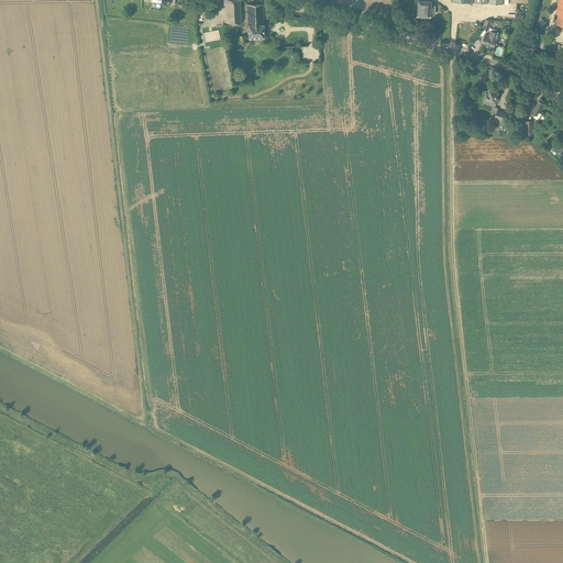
[(223,0),(224,4),(224,23),(241,23),(240,0),(223,0)]
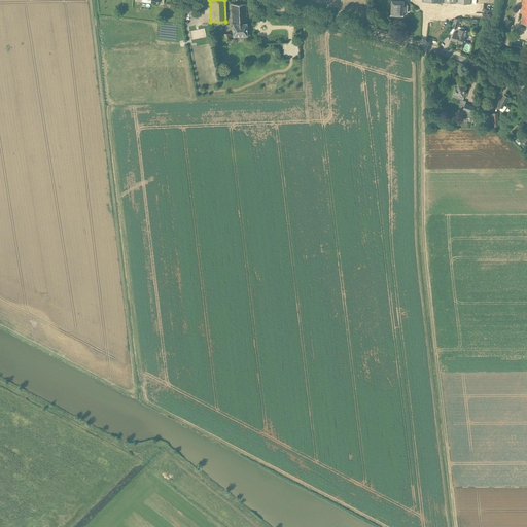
[(391,0),(391,9),(391,14),(403,15),(403,13),(406,13),(407,12),(408,6),(407,5),(405,5),(405,1),(391,0)]
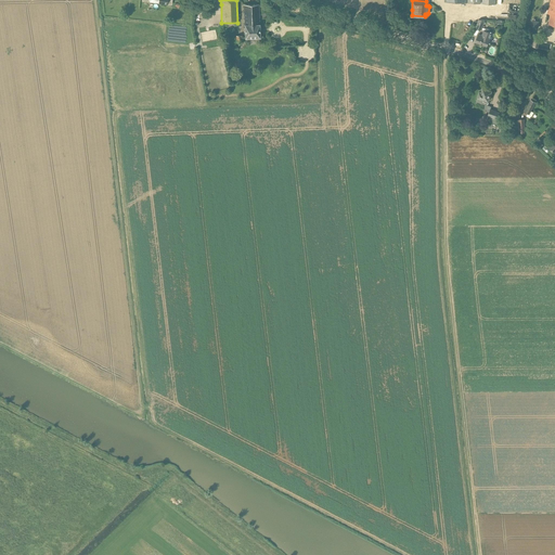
[(518,0),(503,0),(503,12),(518,13),(518,0)]
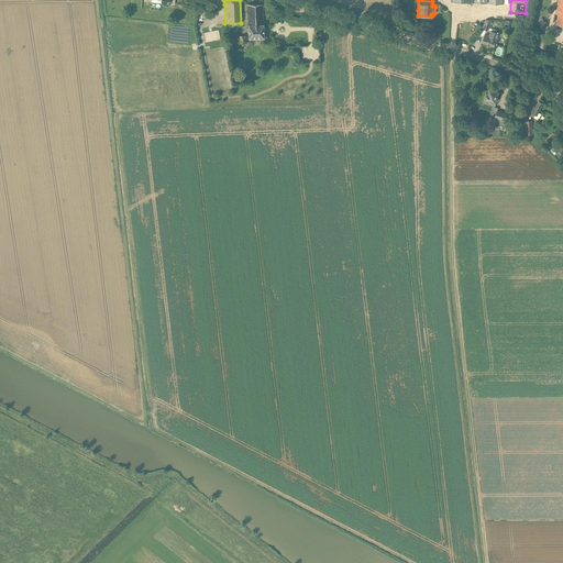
[(249,39),(264,37),(263,4),(247,4),(249,39)]
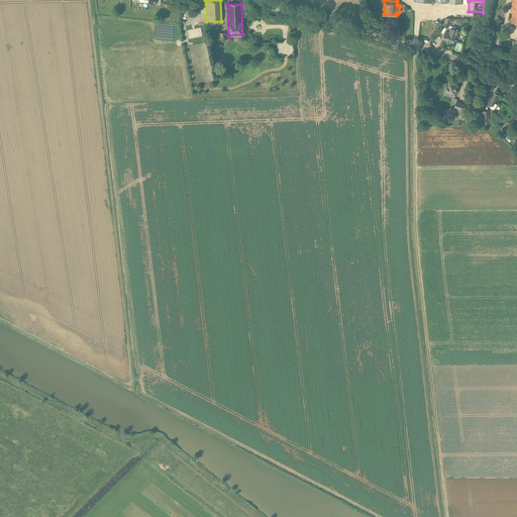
[(451,18),(446,18),(443,25),(448,27),(451,18)]
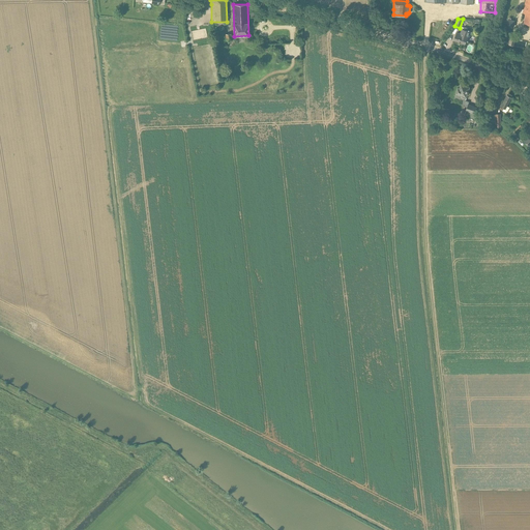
[(469,32),(467,31),(468,28),(464,27),(461,34),(457,32),(454,40),(465,43),(469,32)]
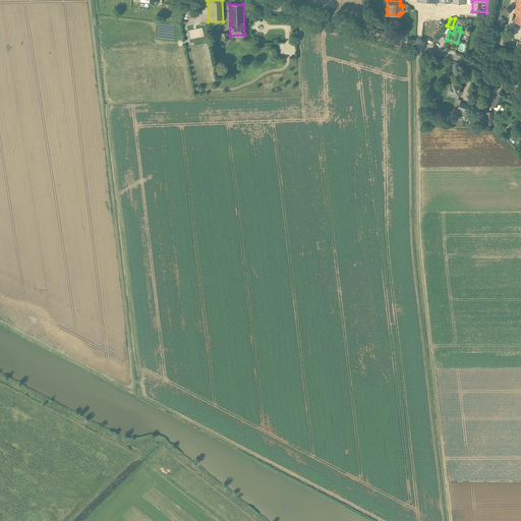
[(456,114),(458,114),(467,117),(471,106),(460,103),(461,101),(457,99),(461,85),(453,82),(452,88),(450,87),(449,92),(447,96),(455,99),(454,103),(459,105),(457,110),(456,114)]
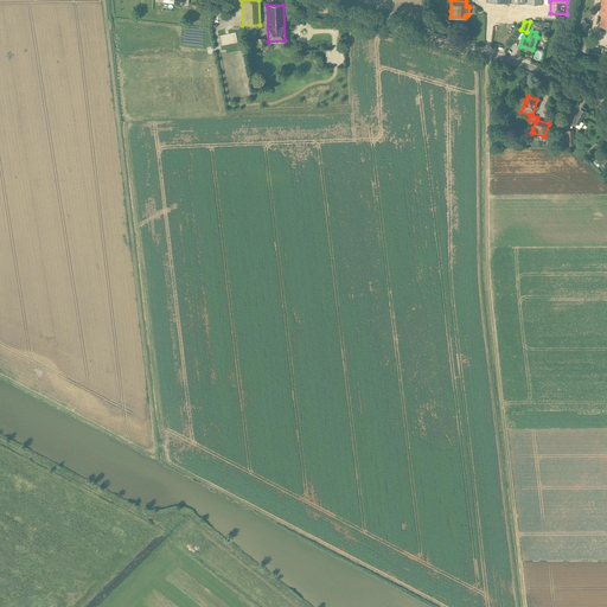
[(573,122),(572,125),(580,129),(583,123),(581,121),(586,112),(581,109),(575,119),(575,117),(573,122)]
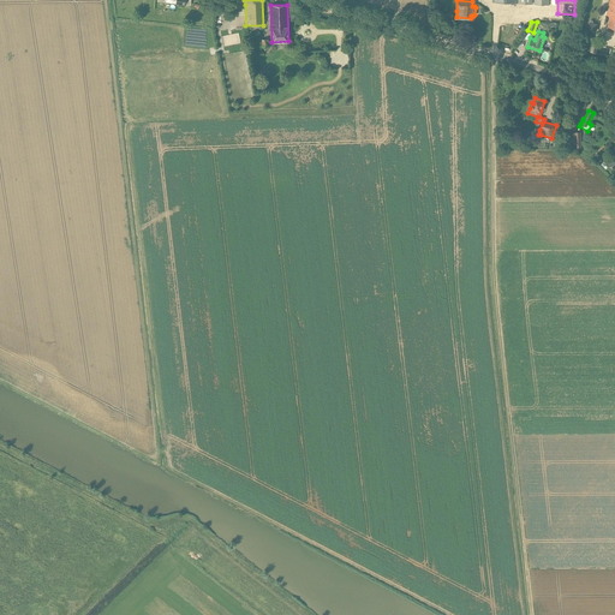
[(580,132),(574,132),(571,132),(572,141),(575,141),(575,145),(575,148),(580,148),(580,144),(581,144),(580,132)]
